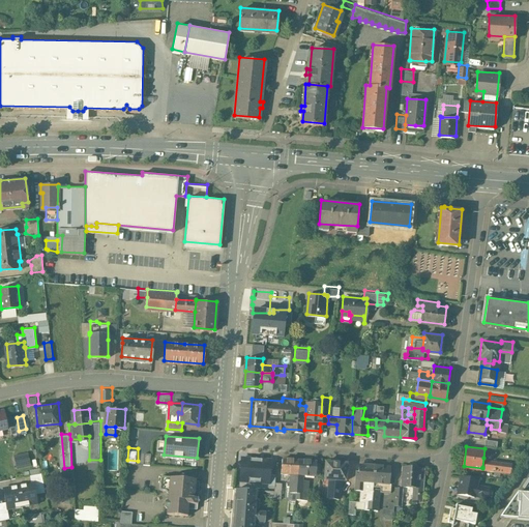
[(15,452),(19,467),(32,463),(29,448),(15,452)]
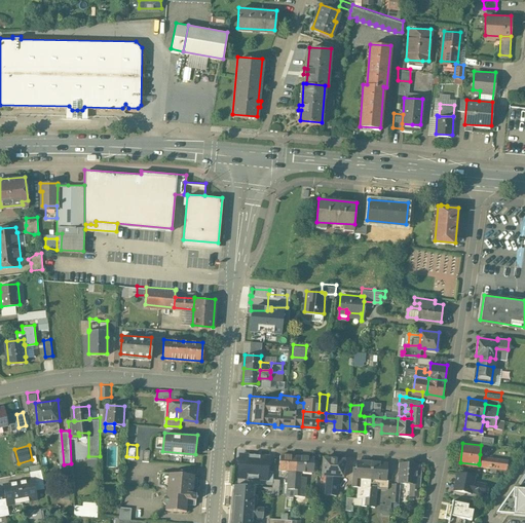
[(269,455),(240,452),(238,476),(267,478),(269,455)]
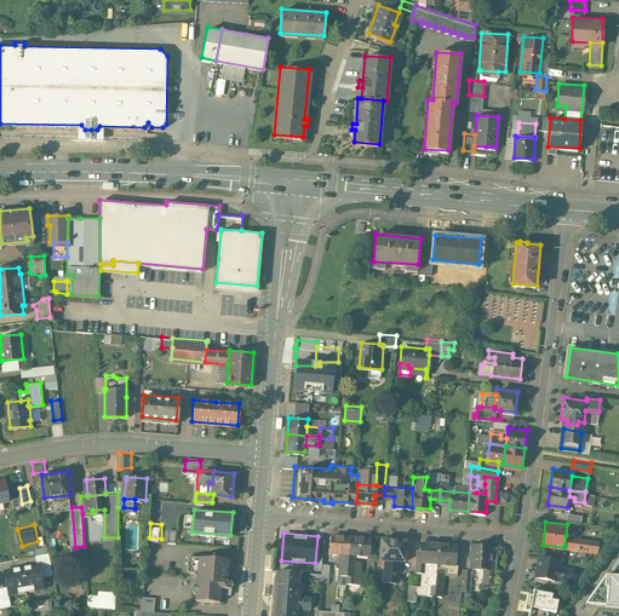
[(350,535),(331,534),(330,551),(342,552),(342,557),(340,558),(339,560),(337,560),(337,566),(339,566),(339,573),(339,574),(348,574),(350,535)]
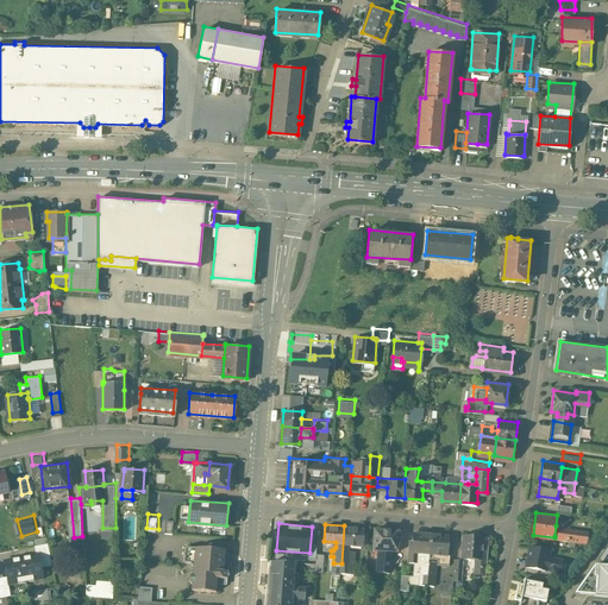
[(363,527),(344,525),(342,563),(340,571),(353,572),(355,554),(350,554),(350,549),(349,549),(350,543),(362,543),(363,530),(363,527)]
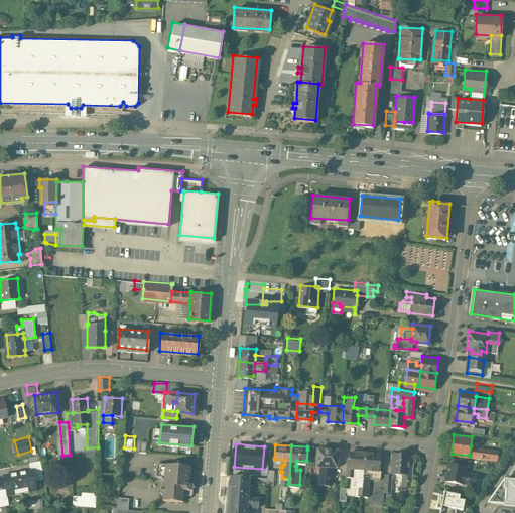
[(471,445),(470,455),(497,458),(498,450),(471,445)]
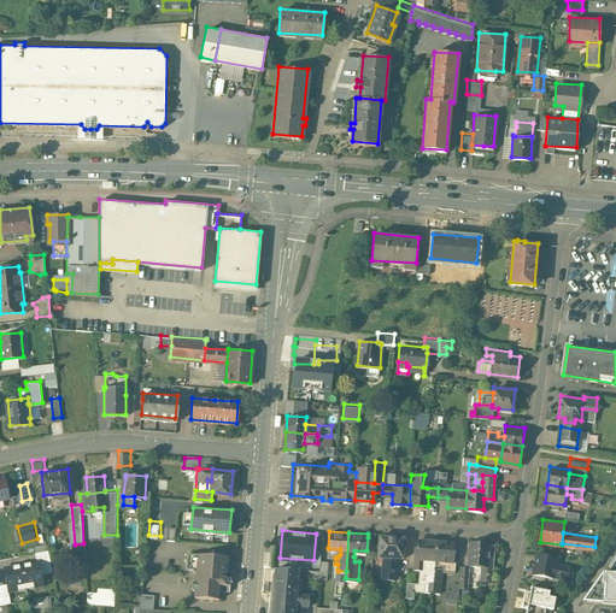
[(404,536),(380,534),(379,555),(386,555),(386,560),(397,561),(397,556),(403,556),(404,536)]
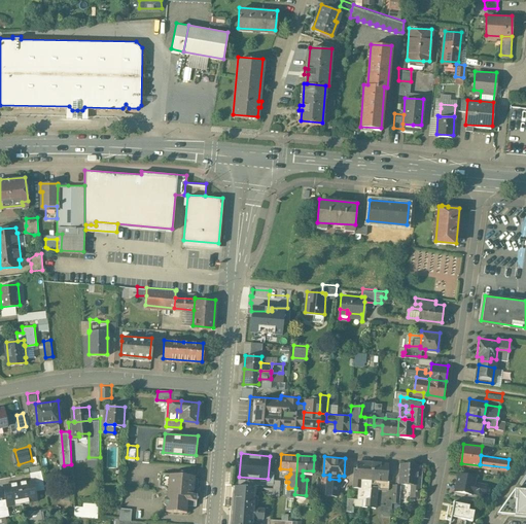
[(357,467),(354,467),(353,485),(359,485),(358,496),(362,497),(362,504),(370,504),(371,486),(371,478),(373,460),(358,459),(357,467)]
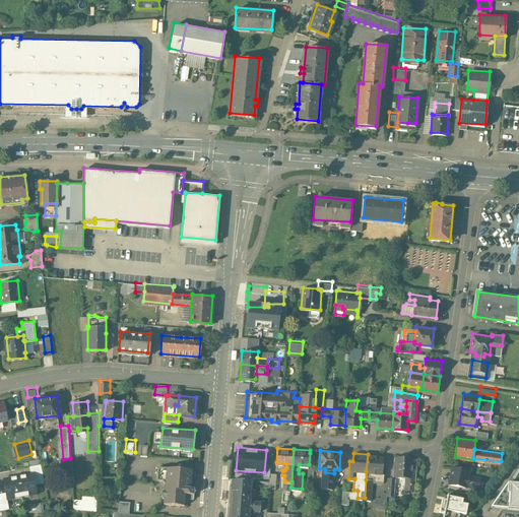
[(382,455),(368,454),(366,471),(376,472),(376,480),(383,480),(384,463),(382,462),(382,455)]
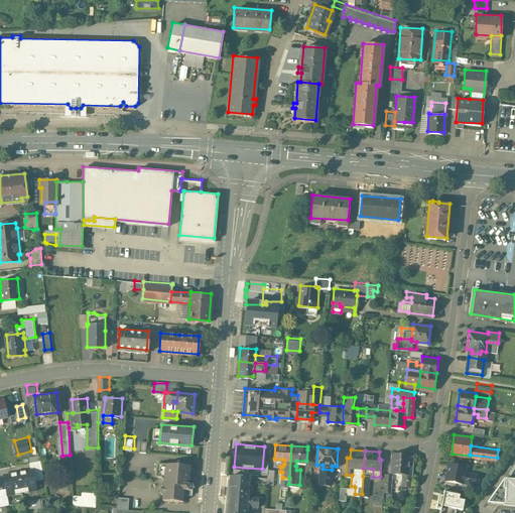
[(409,454),(392,454),(391,472),(403,472),(402,479),(400,479),(400,482),(402,482),(401,487),(406,487),(406,484),(411,485),(412,461),(408,461),(409,454)]
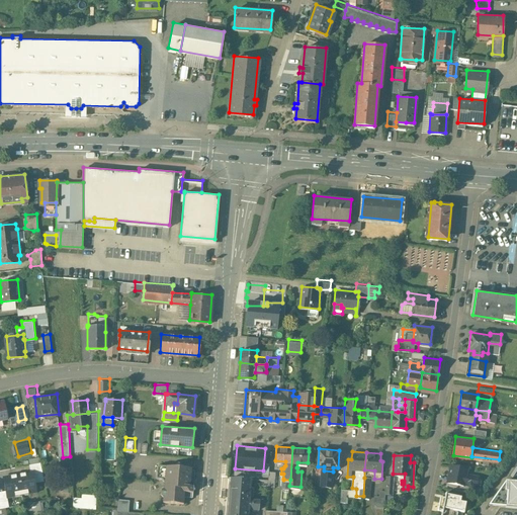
[(31,469),(4,476),(8,496),(37,491),(34,474),(44,471),(41,461),(29,463),(31,469)]
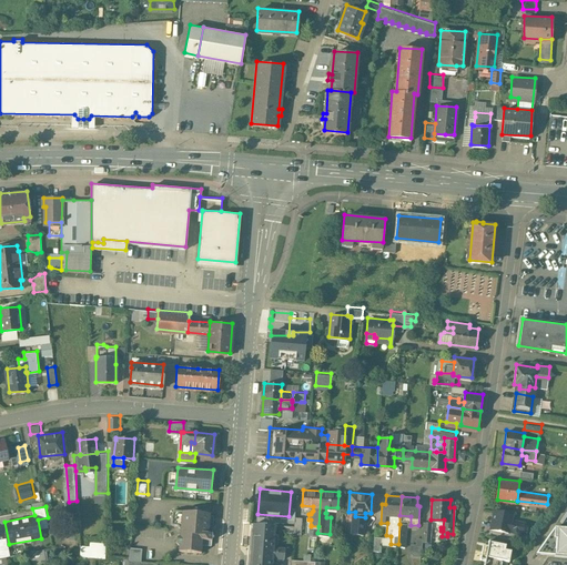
[(191,510),(172,508),(171,523),(178,523),(180,526),(180,534),(176,537),(176,541),(179,543),(179,550),(202,551),(202,542),(200,540),(201,537),(212,538),(212,536),(214,535),(212,533),(213,514),(210,514),(210,512),(201,511),(198,506),(194,506),(191,510)]
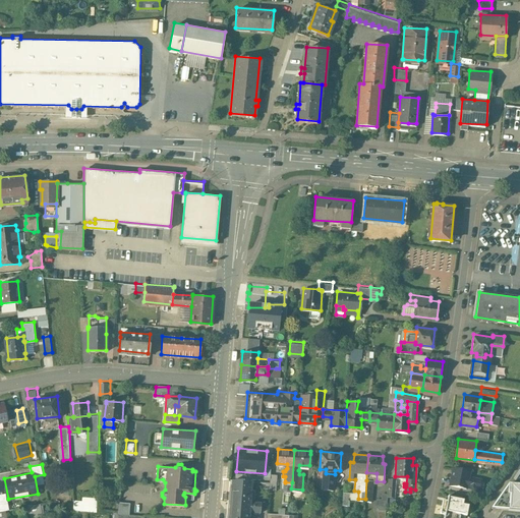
[(469,470),(453,467),(451,482),(466,485),(468,475),(469,470)]
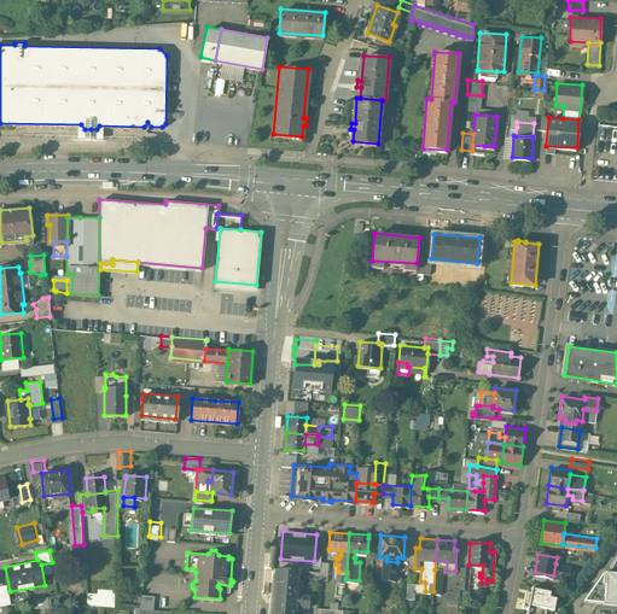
[(397,562),(386,561),(384,561),(384,576),(396,577),(397,562)]
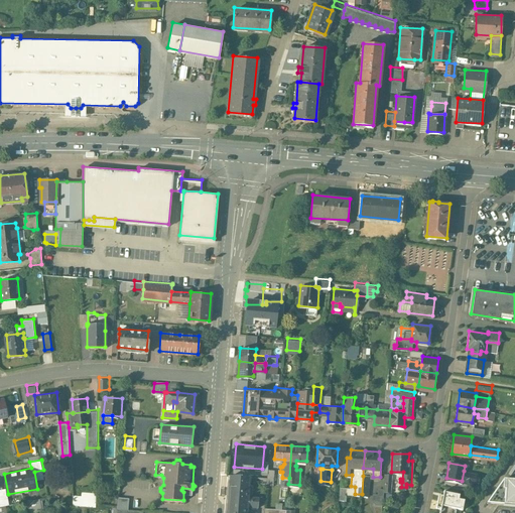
[(464,471),(462,481),(471,482),(474,483),(476,473),(464,471)]
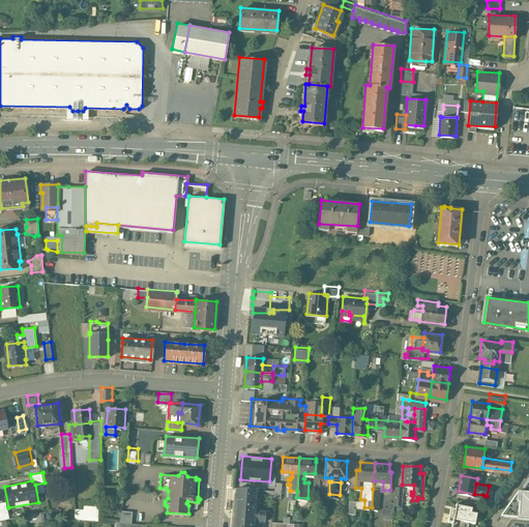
[(252,488),(236,487),(233,526),(253,526),(254,519),(255,509),(257,489),(252,488)]
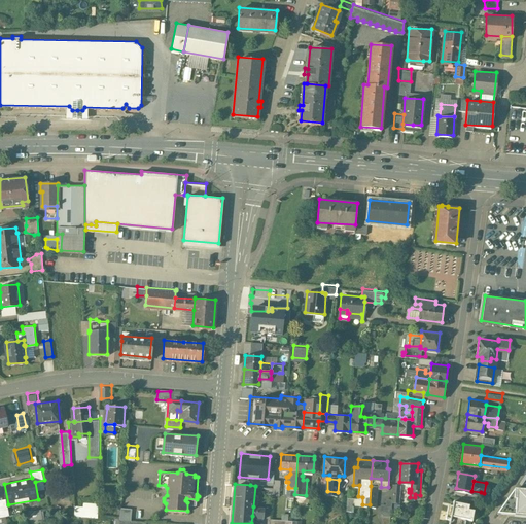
[(378,487),(371,486),(370,504),(376,505),(378,487)]
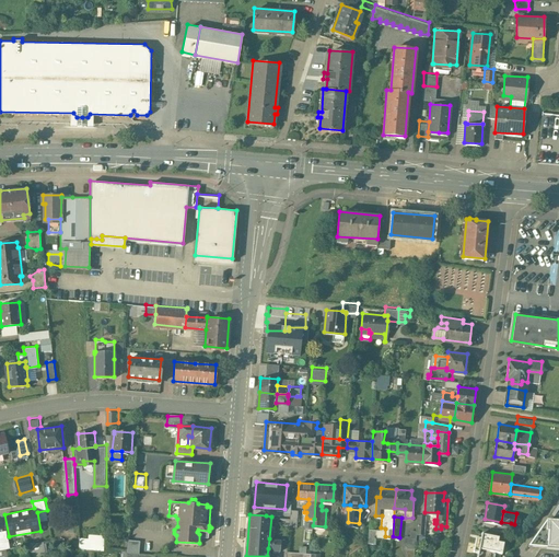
[(313,528),(313,525),(314,519),(306,519),(306,518),(305,518),(304,526),(313,528)]
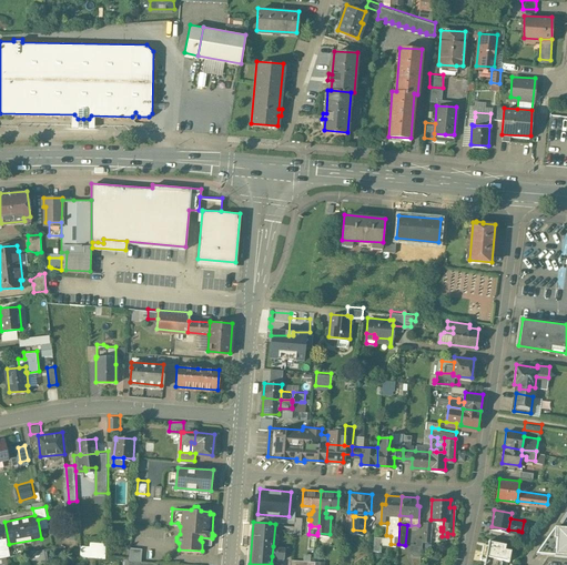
[(566,526),(555,525),(536,551),(566,553),(566,526)]
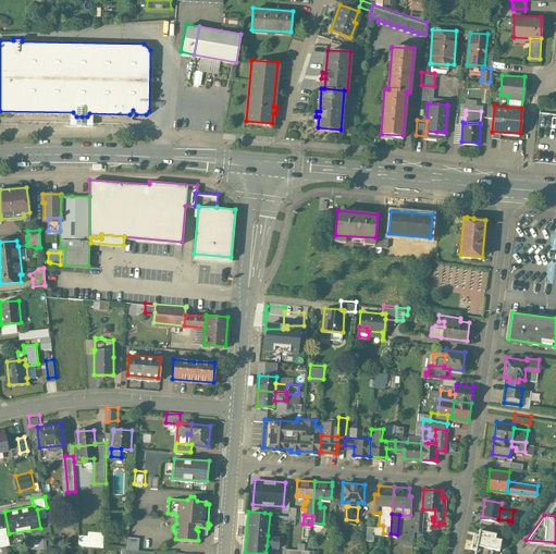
[(415,529),(416,527),(408,527),(408,532),(403,532),(403,538),(415,539),(415,529)]
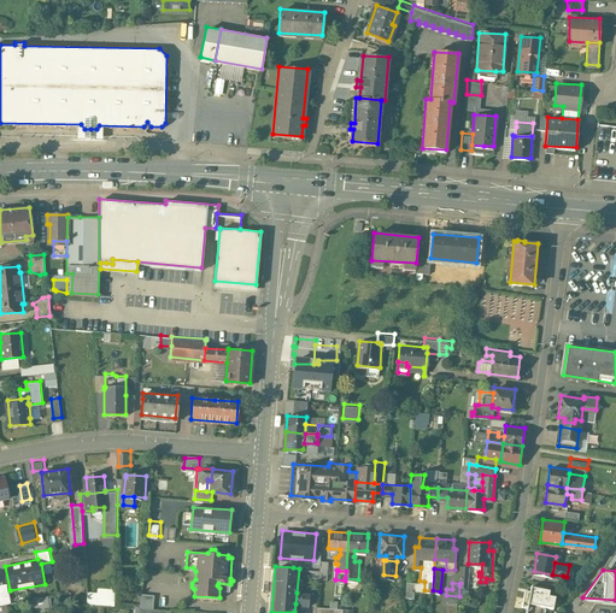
[(527,589),(524,588),(522,605),(527,606),(527,602),(546,606),(553,607),(556,595),(549,594),(550,589),(532,585),(532,584),(531,584),(529,590),(526,590),(527,589)]
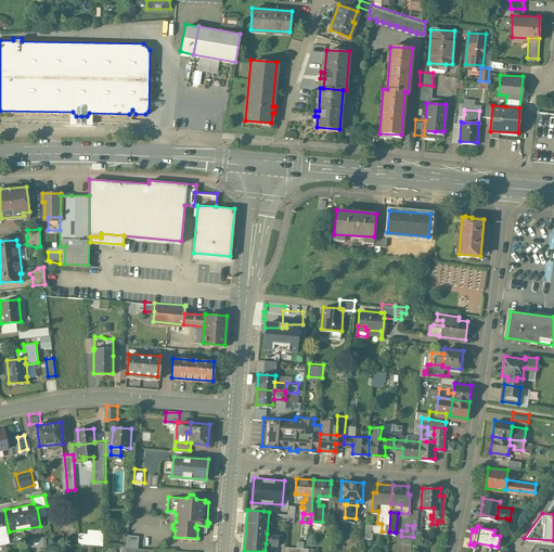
[(91,533),(78,531),(79,541),(90,542),(91,533)]
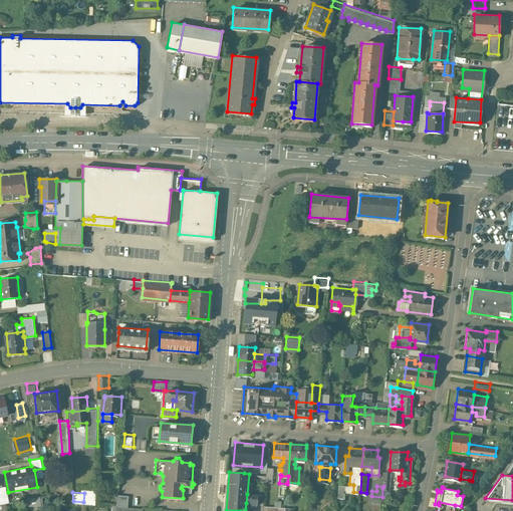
[(118,492),(117,505),(129,506),(130,493),(118,492)]
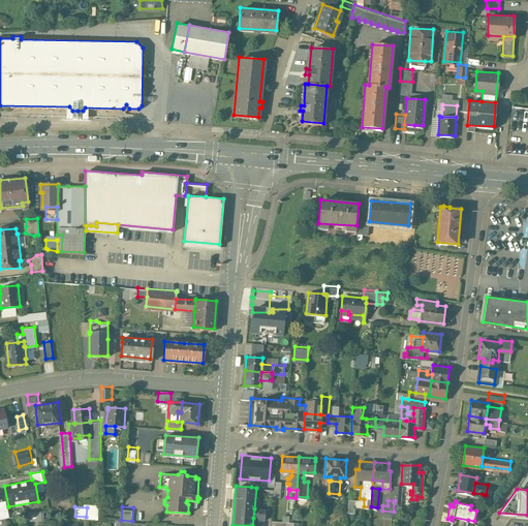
[(266,508),(254,508),(253,518),(265,519),(266,508)]
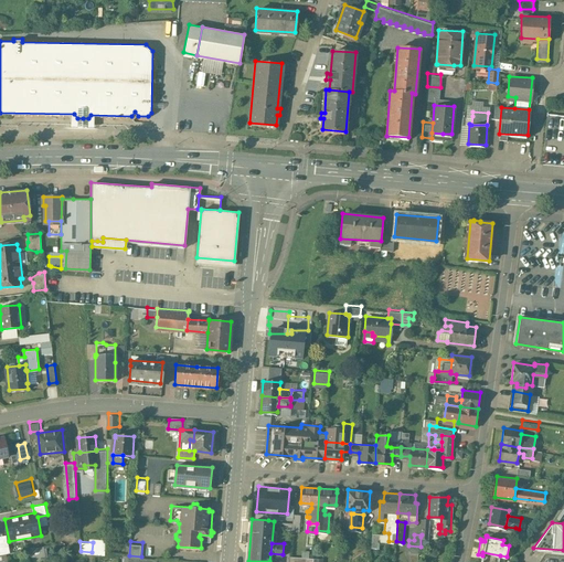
[(0,560),(7,559),(6,552),(10,551),(10,544),(0,545),(0,560)]
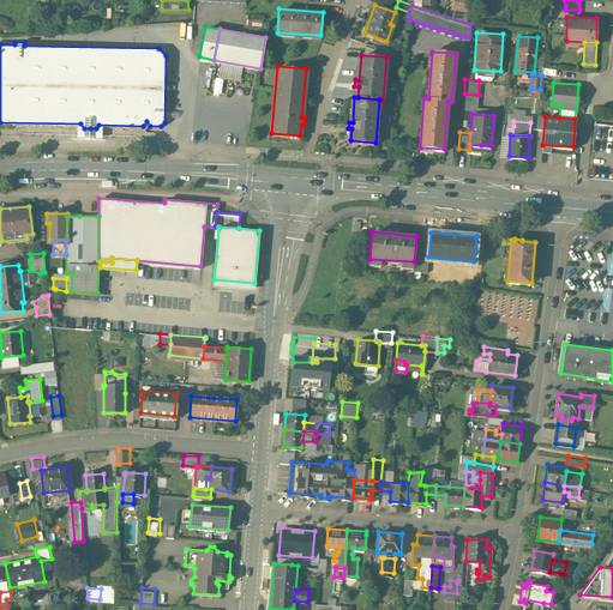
[(48,592),(31,595),(32,603),(34,603),(43,601),(49,601),(48,592)]
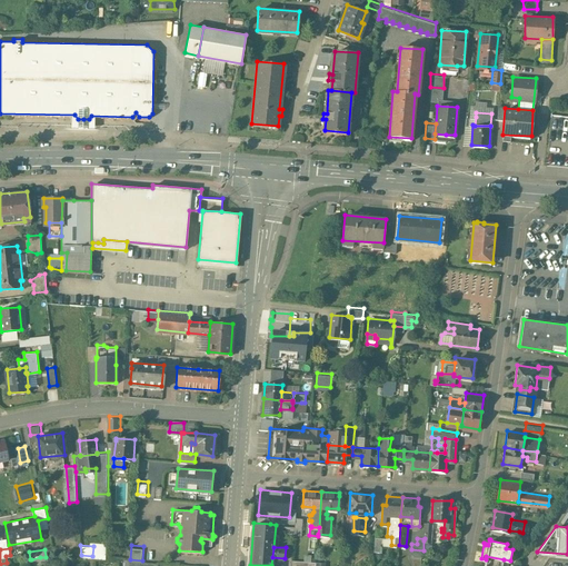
[(486,556),(486,559),(484,565),(485,565),(486,565),(487,565),(501,565),(504,559),(486,556)]
